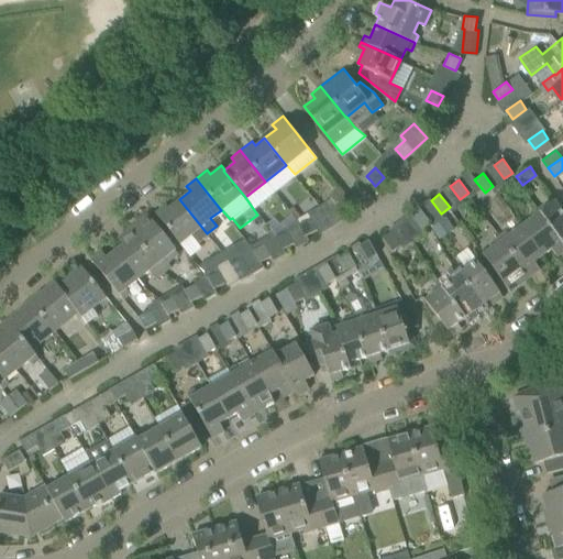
[(353,205),(344,195),(334,203),(342,214),(353,205)]
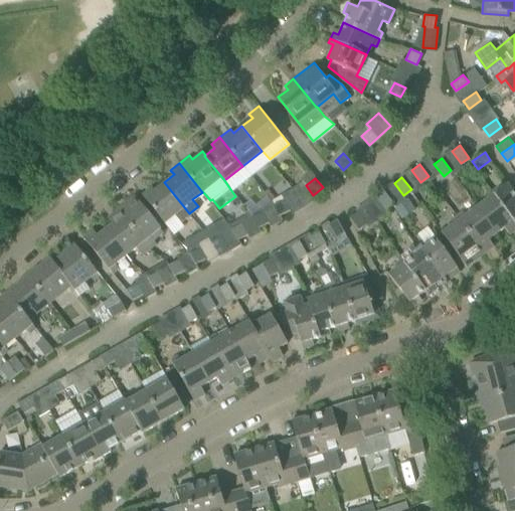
[(491,188),(488,190),(514,226),(514,192),(506,181),(493,191),(491,188)]
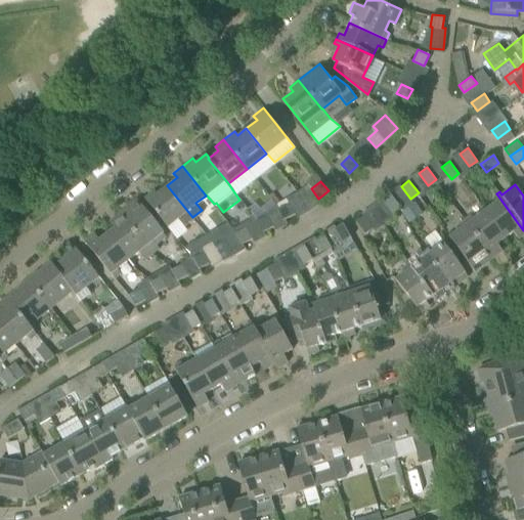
[(192,217),(167,185),(158,192),(155,188),(144,197),(167,225),(178,217),(184,224),(192,217)]
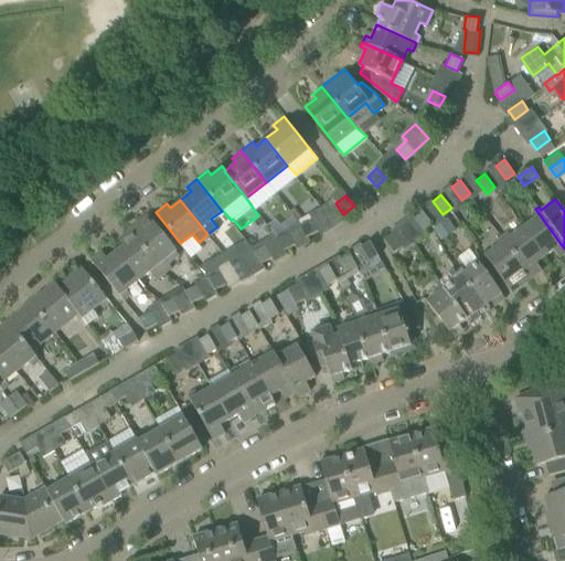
[(413,215),(423,229),(432,222),(422,209),(413,215)]
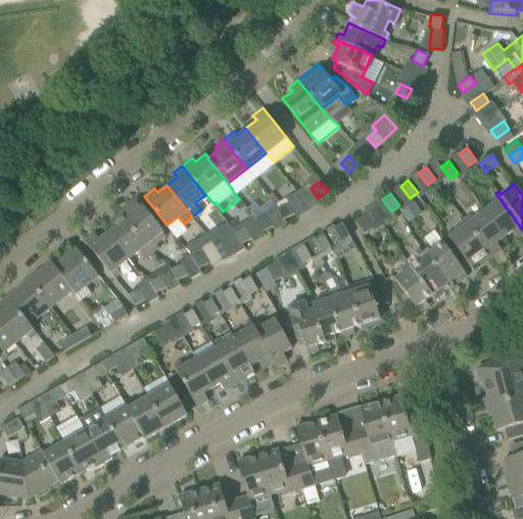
[(494,200),(481,209),(502,237),(512,229),(517,236),(522,231),(522,230),(495,193),(491,196),(494,200)]
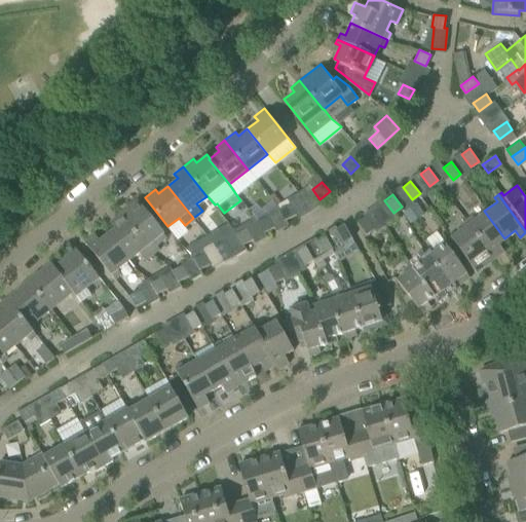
[(138,197),(119,212),(149,249),(156,244),(152,239),(164,230),(138,197)]
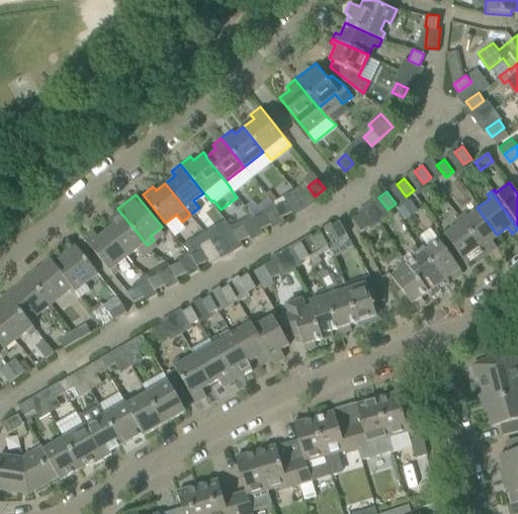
[(410,197),(398,206),(405,217),(417,206),(410,197)]
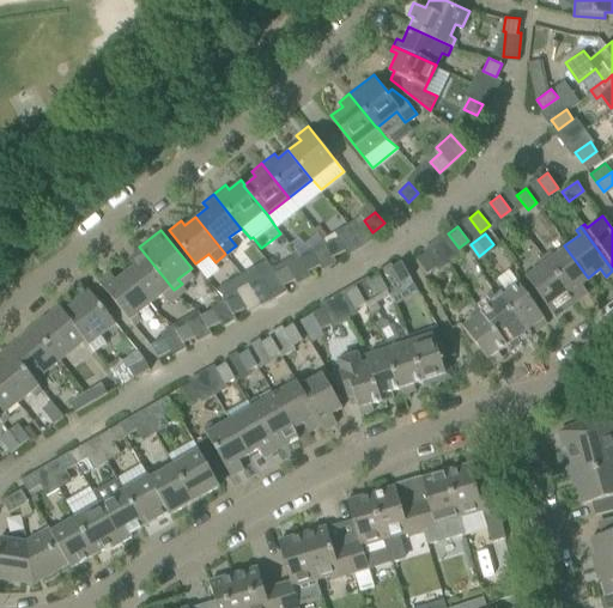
[(326,242),(333,255),(345,248),(338,235),(326,242)]
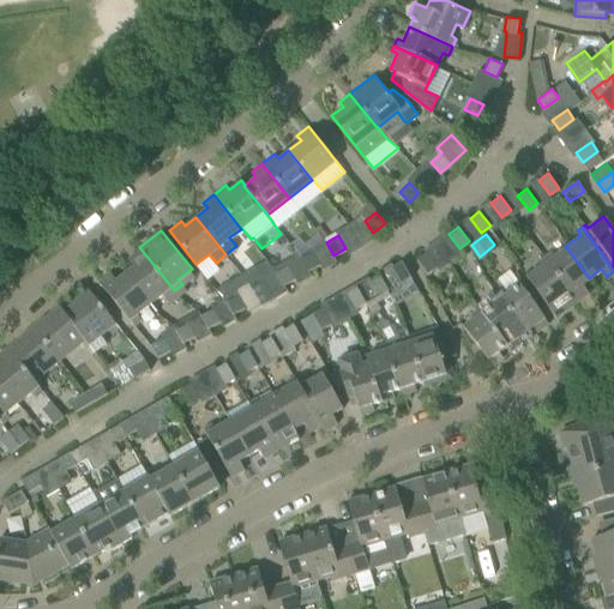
[(552,249),(543,254),(577,300),(589,291),(583,283),(589,278),(565,246),(555,254),(552,249)]
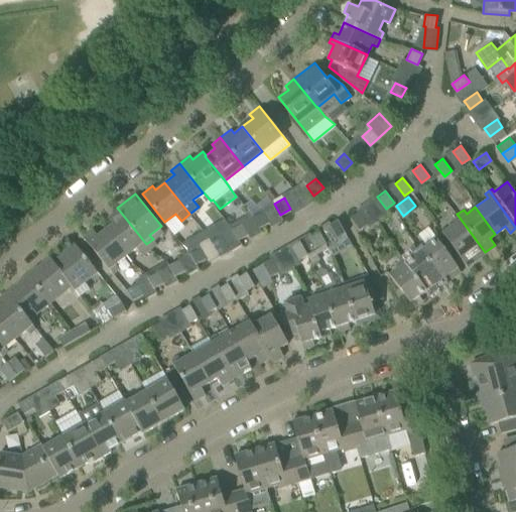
[(113,223),(106,229),(126,254),(137,245),(140,249),(146,244),(117,208),(108,216),(113,223)]
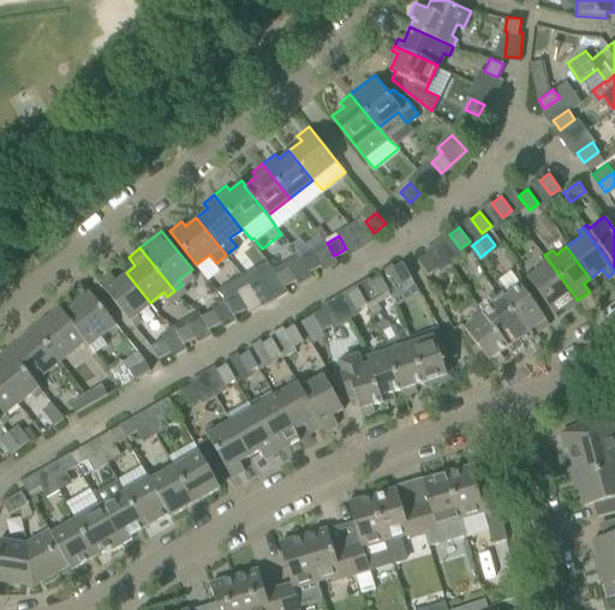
[(302,257),(309,270),(321,263),(314,250),(302,257)]
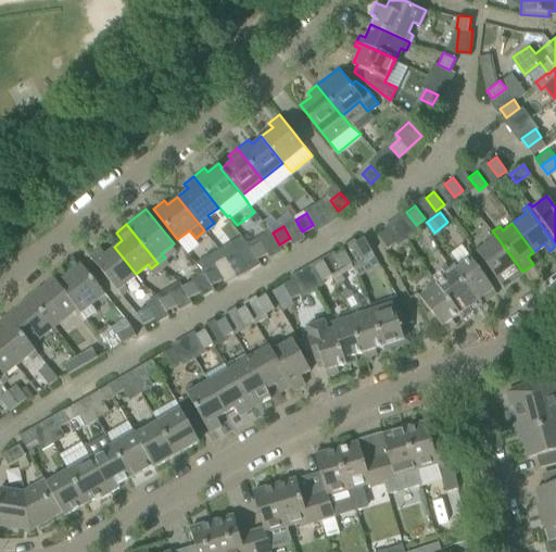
[(377,234),(387,247),(395,240),(386,227),(377,234)]
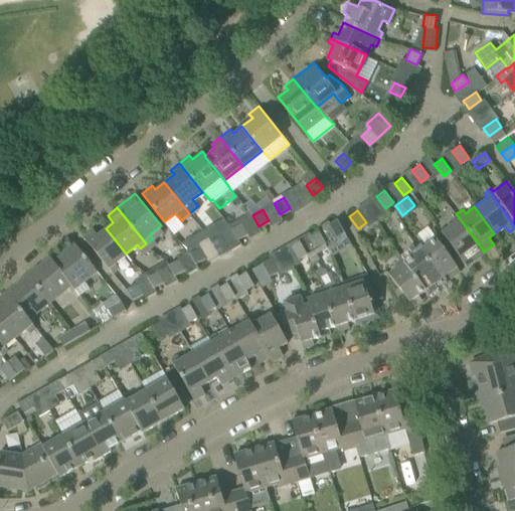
[(484,251),(456,213),(450,218),(453,222),(442,231),(466,265),(484,251)]
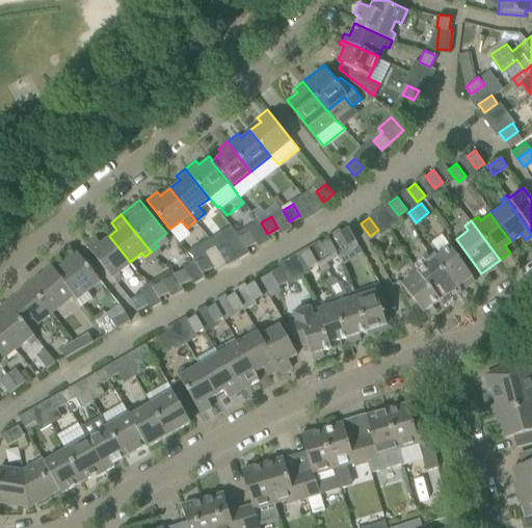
[(356,239),(348,226),(340,231),(347,244),(356,239)]
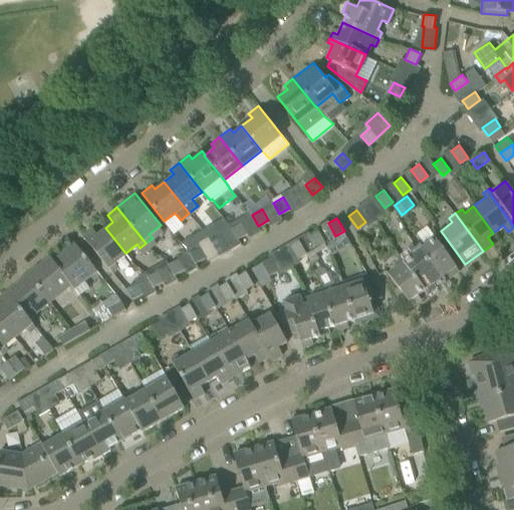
[(231,227),(237,238),(247,232),(241,221),(231,227)]
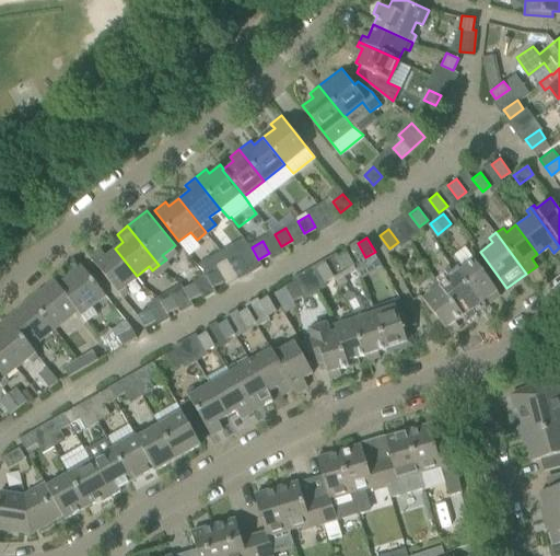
[(137,276),(115,248),(106,254),(101,247),(90,256),(121,296),(129,290),(125,286),(137,276)]
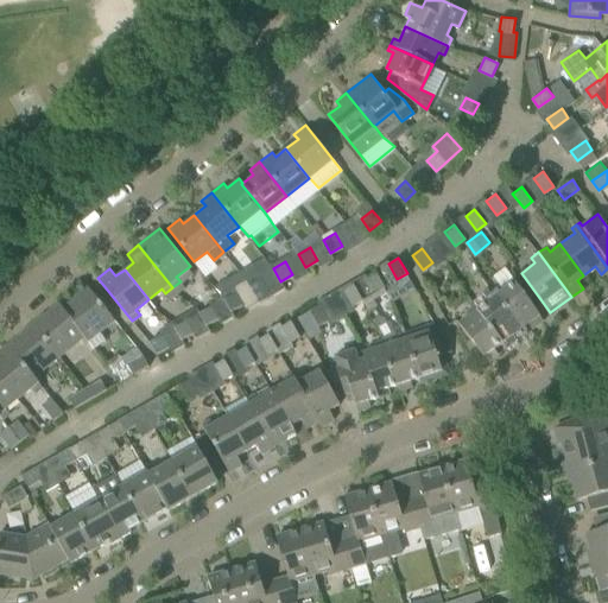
[(366,275),(374,292),(385,286),(375,271),(366,275)]
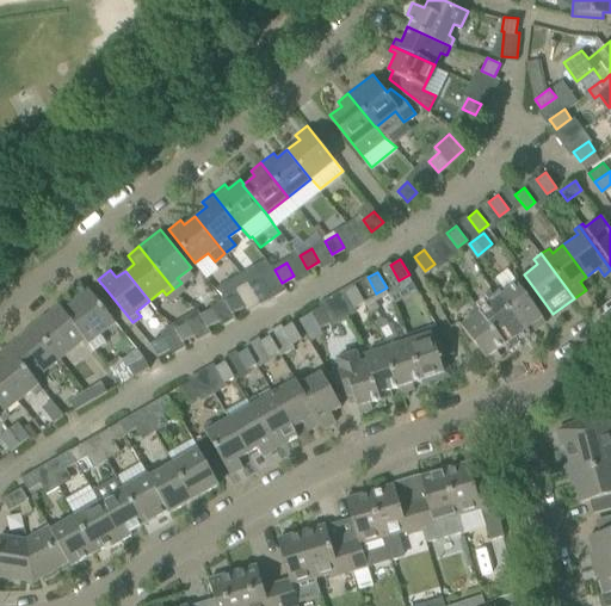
[(250,284),(257,297),(269,290),(261,277),(250,284)]
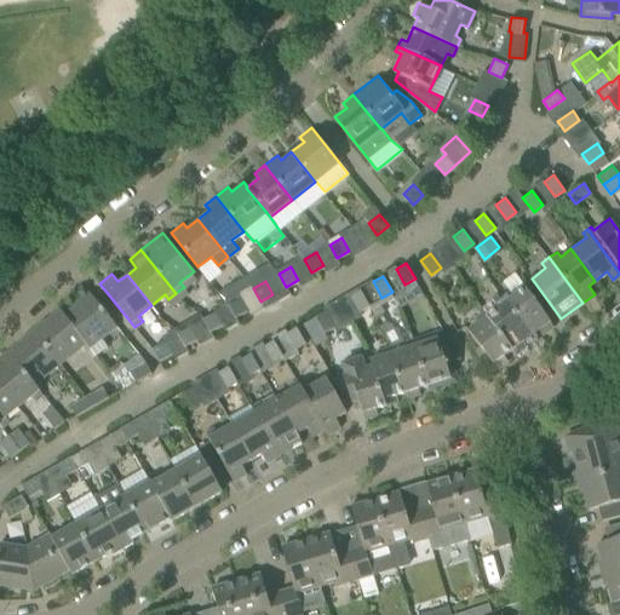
[(510,289),(503,295),(530,333),(544,323),(547,328),(554,325),(524,286),(514,294),(510,289)]
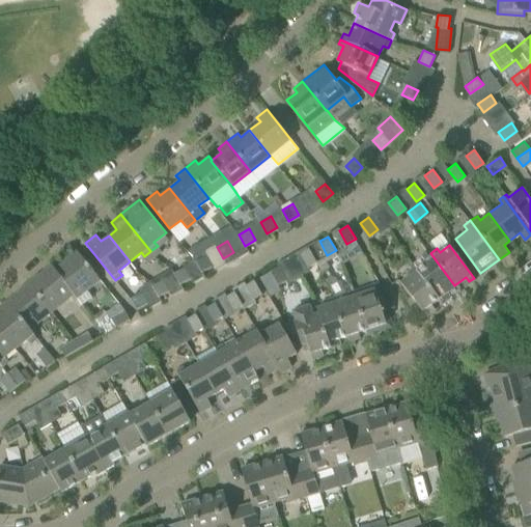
[(300,252),(308,266),(316,261),(309,247),(300,252)]
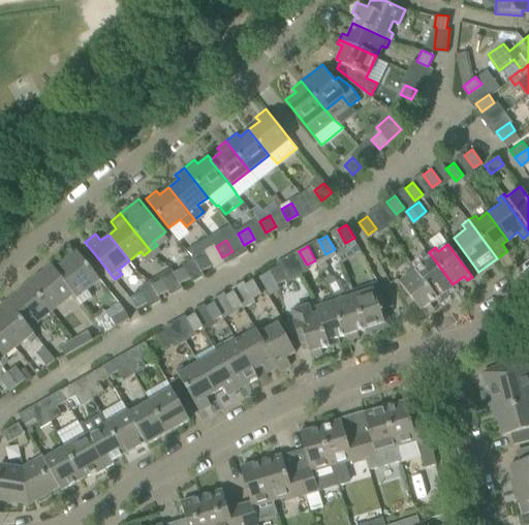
[(99,277),(76,247),(65,255),(66,256),(58,264),(55,266),(74,290),(73,291),(76,296),(99,277)]
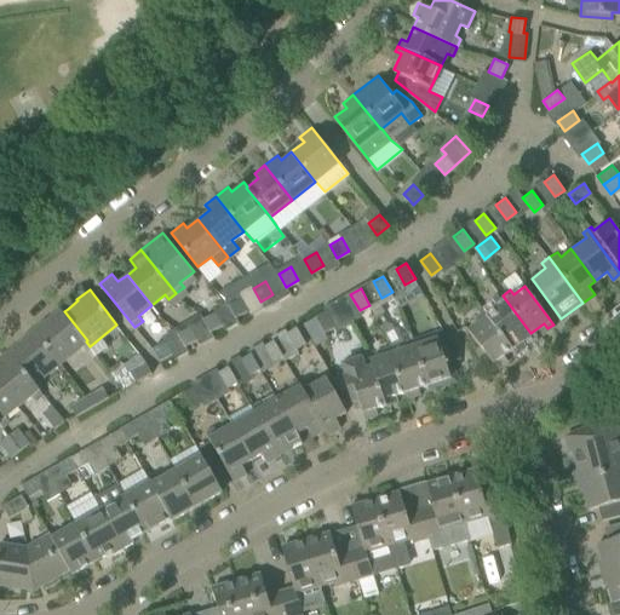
[(228,303),(235,315),(248,308),(241,295),(228,303)]
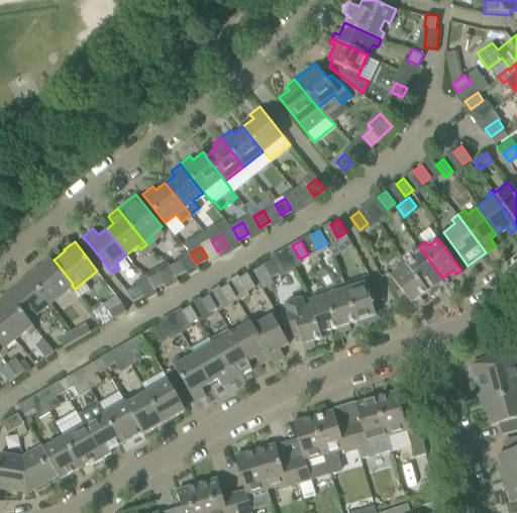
[(442,278),(419,246),(412,251),(415,255),(406,263),(426,290),(429,294),(434,291),(431,287),(442,278)]
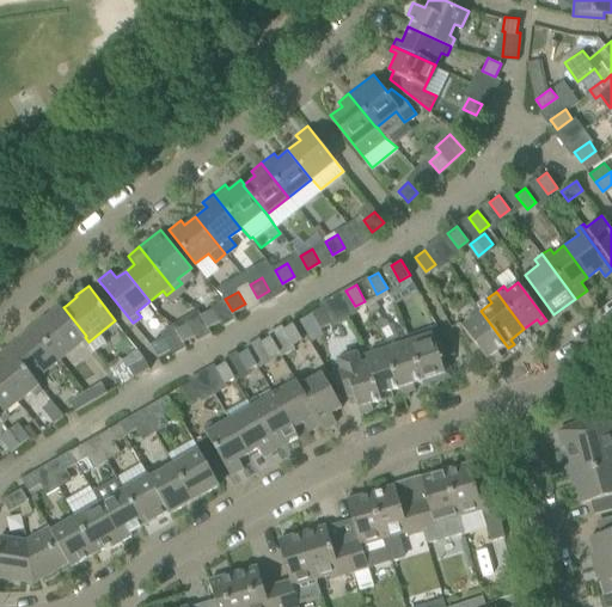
[(86,336),(63,307),(60,304),(46,314),(44,313),(32,323),(60,357),(85,337),(86,336)]
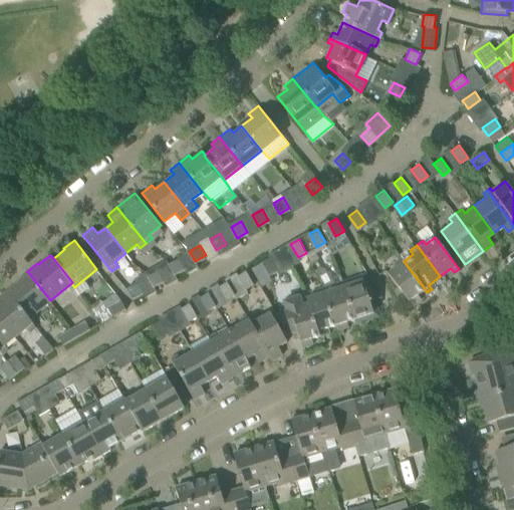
[(277,269),(269,256),(261,261),(269,274),(277,269)]
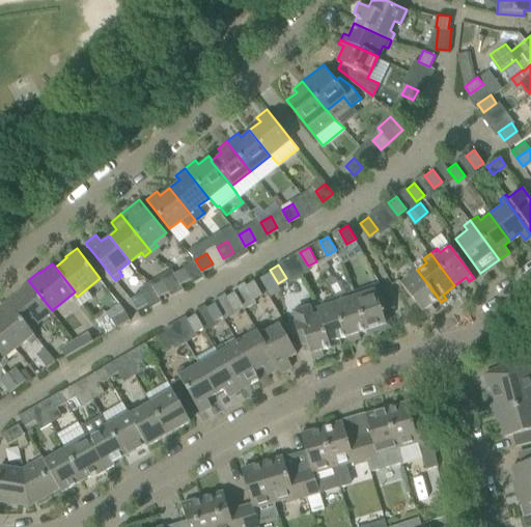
[(438,298),(417,270),(414,265),(408,270),(411,274),(400,281),(412,296),(408,299),(411,304),(415,301),(425,314),(435,307),(431,303),(438,298)]
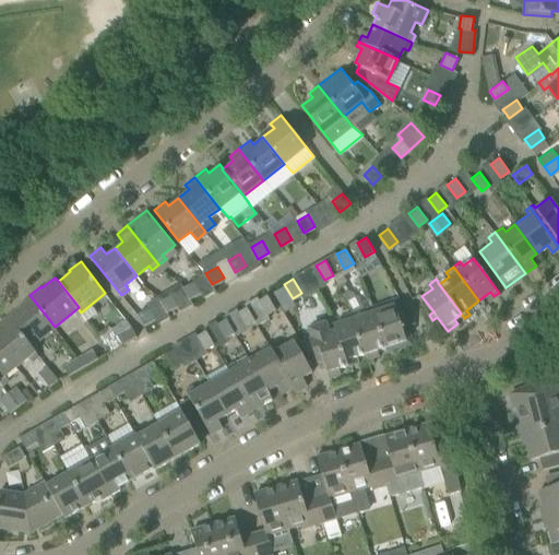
[(182,286),(189,297),(201,292),(194,280),(182,286)]
